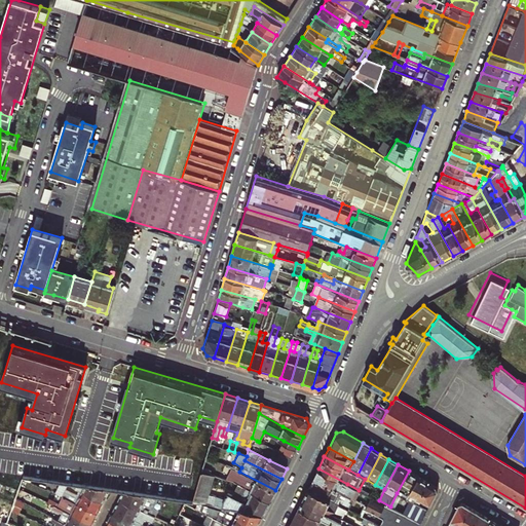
[(347,484),(318,468),(313,478),(343,493),(347,484)]
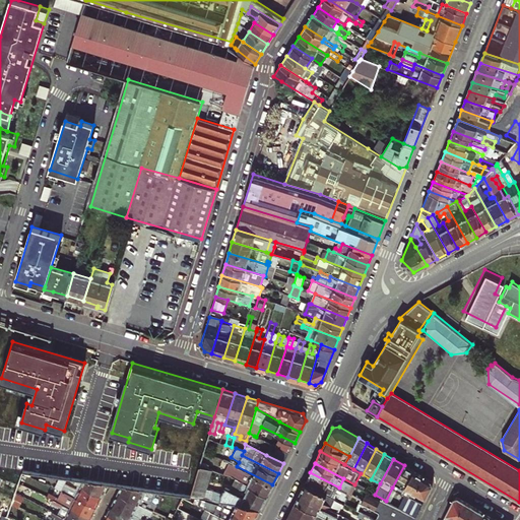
[(404,465),(392,488),(402,494),(413,471),(404,465)]
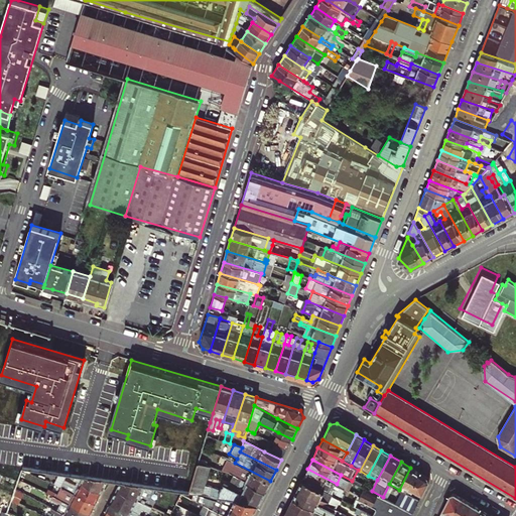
[(237,477),(241,479),(266,491),(270,481),(235,463),(232,468),(239,471),(237,477)]
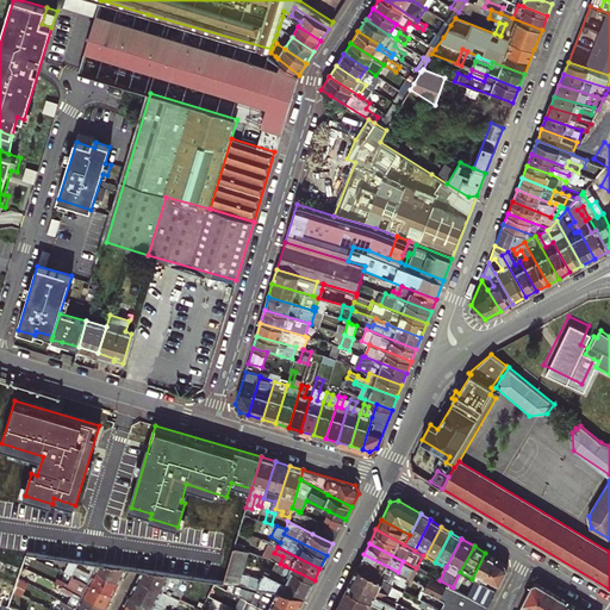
[(231,584),(260,587),(306,595),(315,580),(285,566),(279,579),(263,571),(260,578),(242,574),(249,553),(234,549),(223,583),(231,584)]
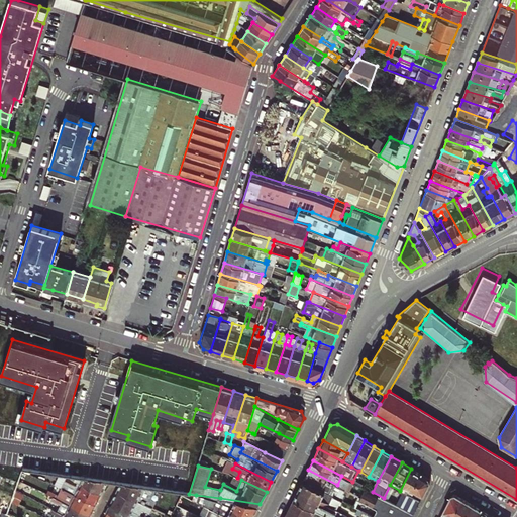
[(232,469),(230,474),(237,478),(239,472),(232,469)]
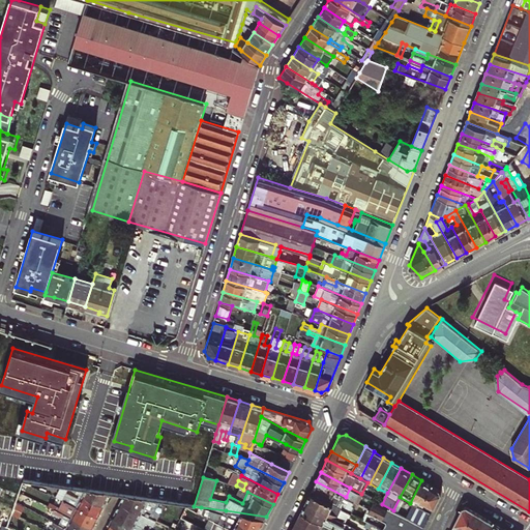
[(421,480),(410,503),(413,505),(419,508),(423,501),(431,486),(421,480)]
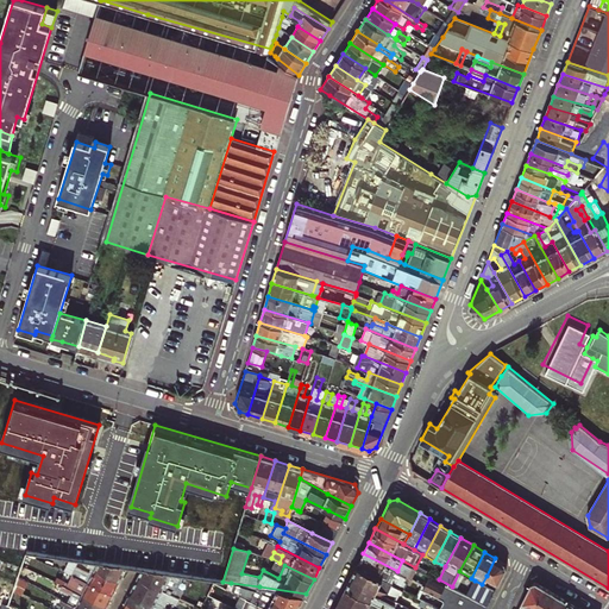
[(399,572),(397,571),(363,553),(357,566),(382,579),(395,586),(403,590),(407,584),(408,582),(405,581),(397,576),(399,572)]
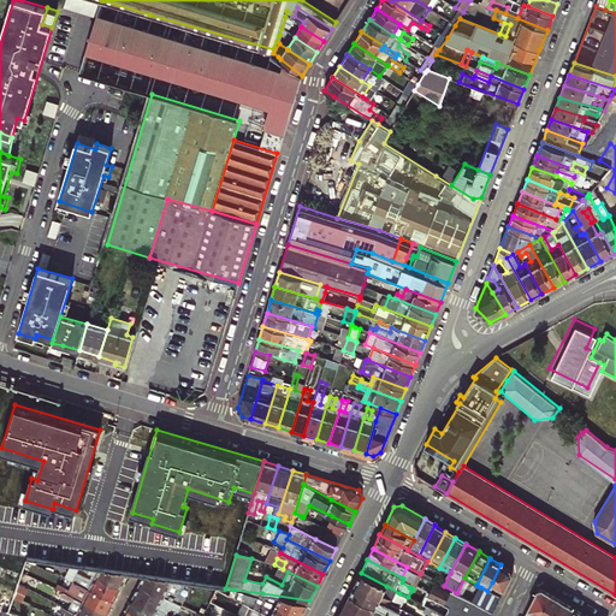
[(510,570),(501,564),(492,582),(505,590),(513,576),(510,570)]
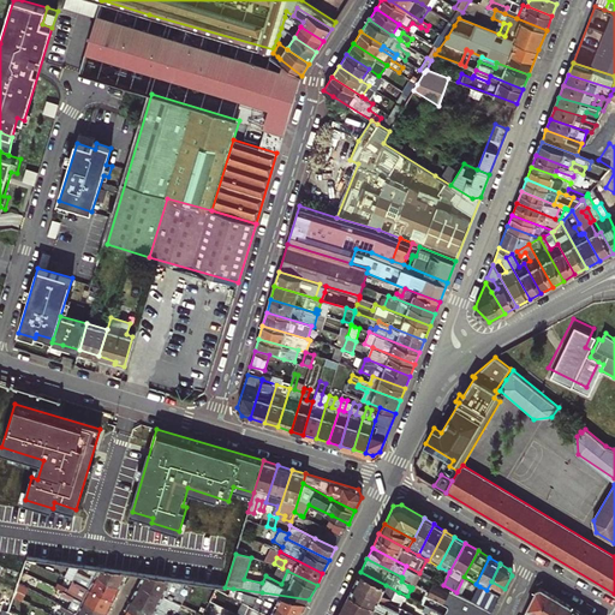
[(120,587),(96,575),(88,571),(87,573),(84,572),(83,574),(78,572),(81,567),(76,565),(70,577),(75,579),(78,581),(114,601),(120,587)]
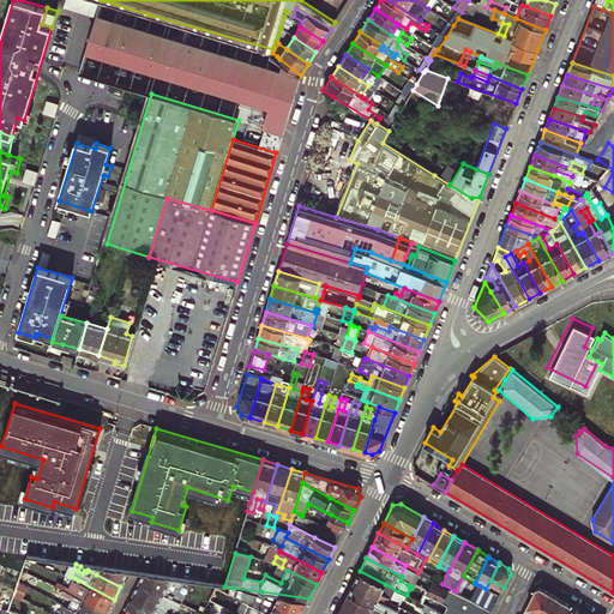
[(128,571),(101,565),(96,575),(120,587),(128,571)]
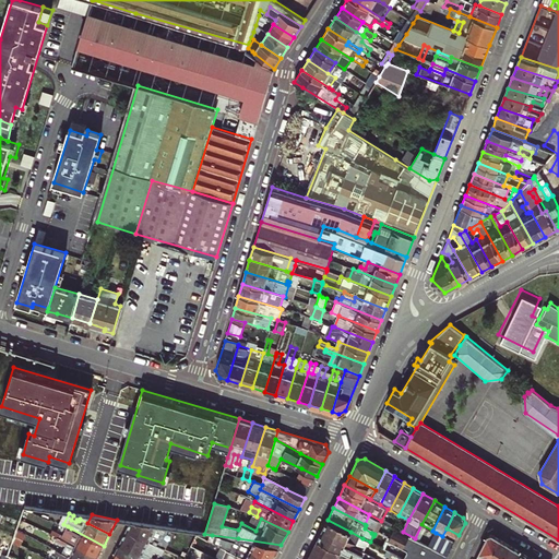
[(351,532),(328,520),(322,531),(345,543),(354,547),(363,552),(365,549),(358,546),(346,539),(351,532)]
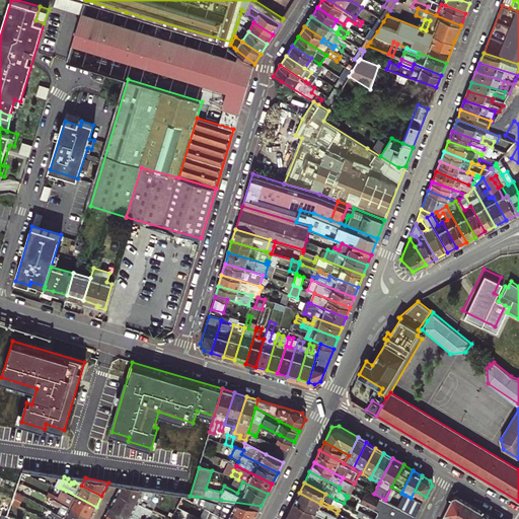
[(152,509),(161,491),(122,485),(118,492),(142,504),(143,501),(147,503),(145,506),(148,507),(146,510),(150,512),(152,509)]
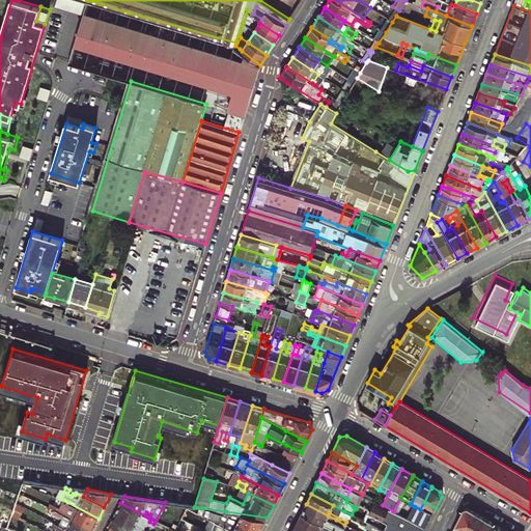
[(57,513),(60,515),(62,513),(64,514),(66,511),(71,513),(68,516),(92,529),(99,519),(67,502),(63,509),(60,507),(51,503),(50,506),(52,507),(58,511),(57,513)]
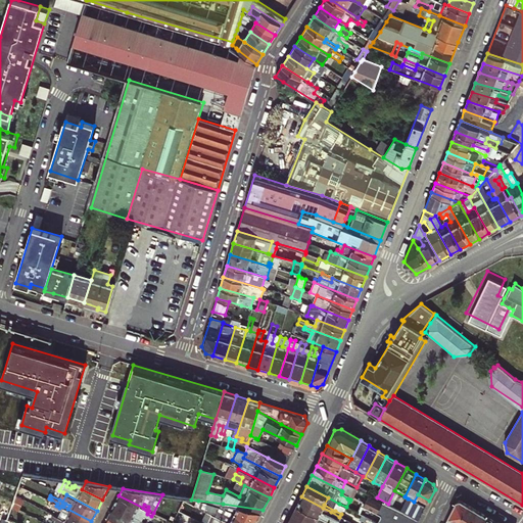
[(388,504),(377,497),(370,494),(365,505),(364,507),(367,508),(382,516),(378,522),(418,522),(419,521),(401,511),(388,504)]
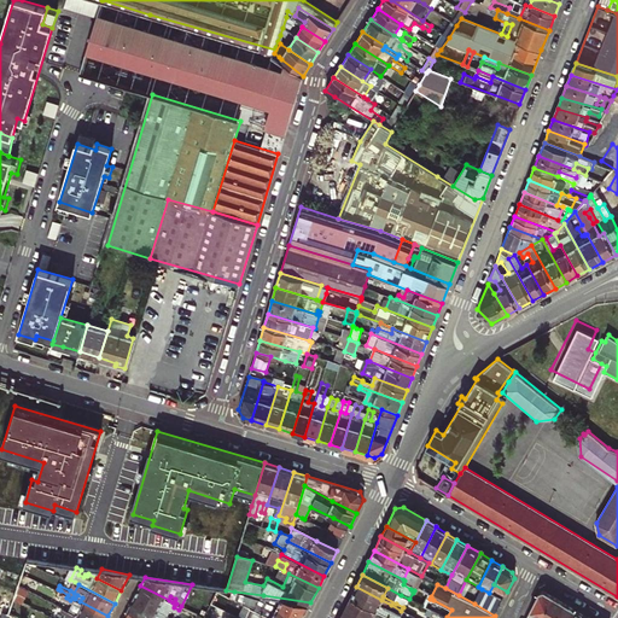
[(15,599),(22,604),(29,590),(19,586),(15,599)]
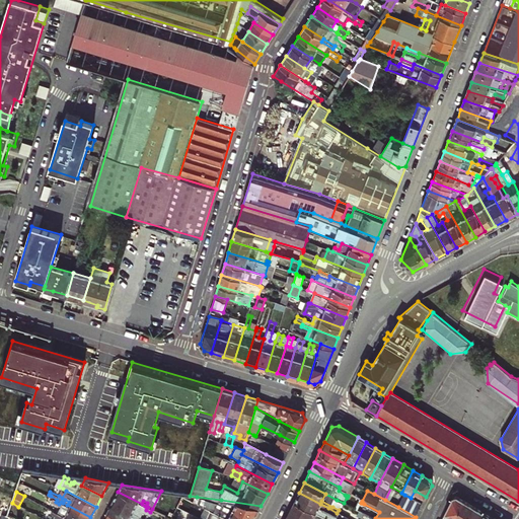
[(112,503),(139,517),(140,517),(144,508),(146,510),(148,507),(145,506),(147,503),(143,501),(142,504),(118,492),(112,503)]
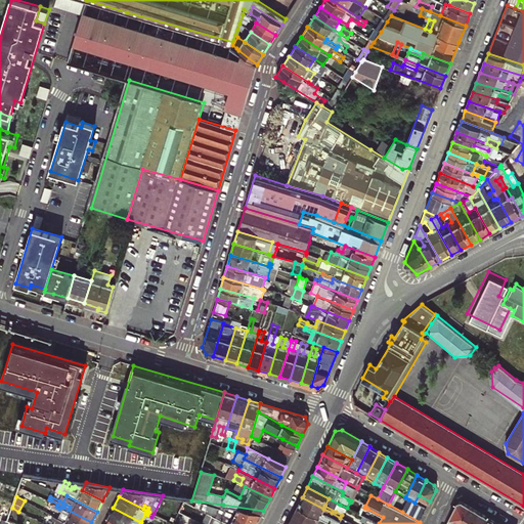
[(302,497),(298,506),(317,516),(333,523),(341,523),(342,523),(339,522),(340,521),(331,516),(321,512),(323,509),(302,497)]
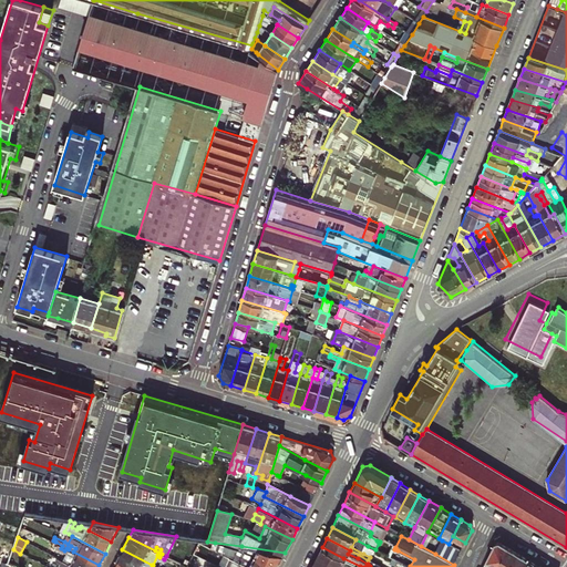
[(351,547),(363,554),(368,546),(356,539),(351,547)]
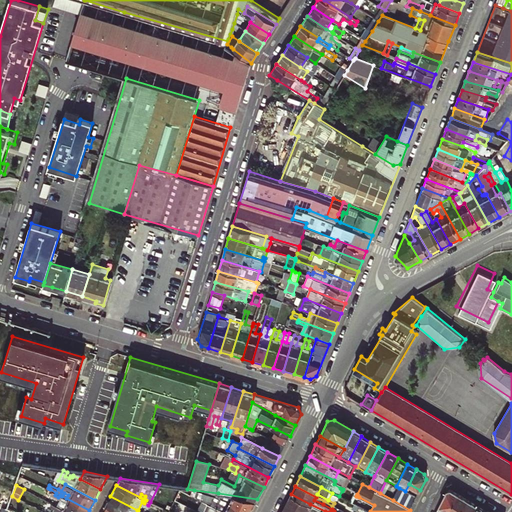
[(405,491),(399,488),(393,500),(410,510),(417,497),(405,491)]
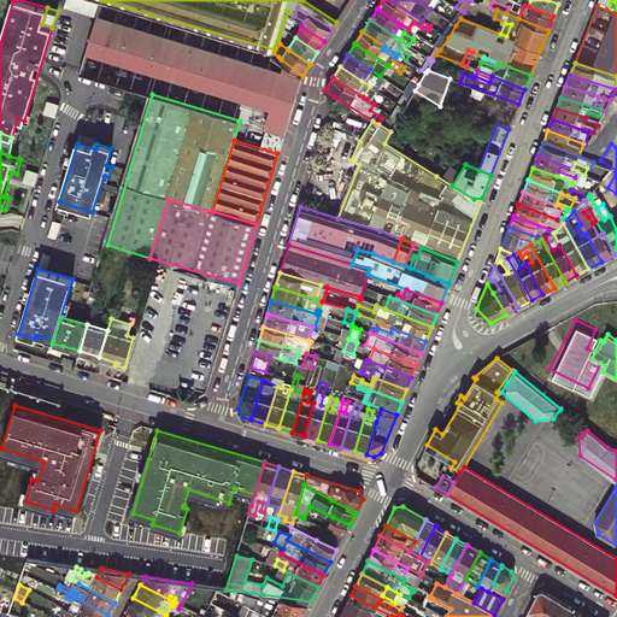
[(234,591),(230,599),(256,607),(259,599),(263,594),(234,591)]
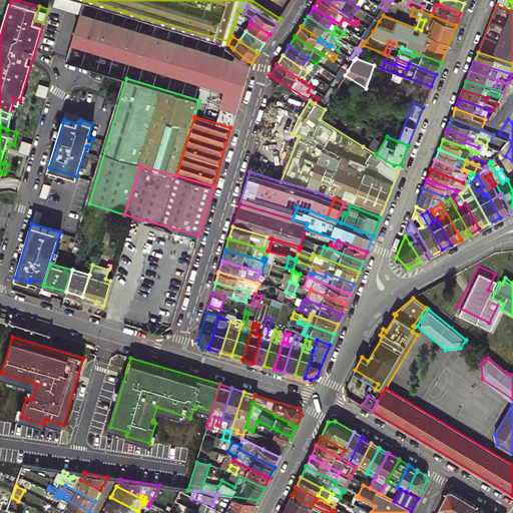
[(448,492),(437,512),(449,512),(459,496),(451,491),(448,492)]
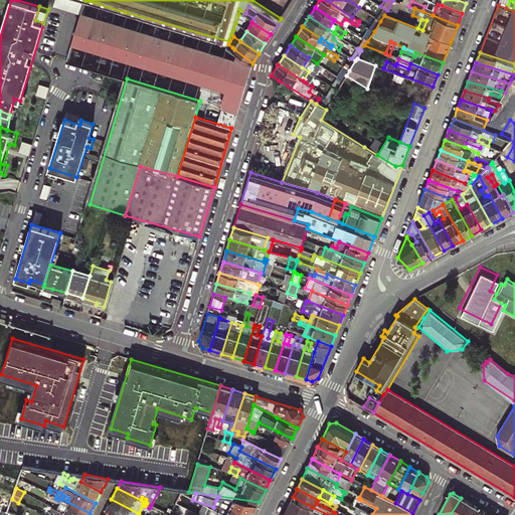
[(344,494),(341,499),(352,505),(355,499),(344,494)]
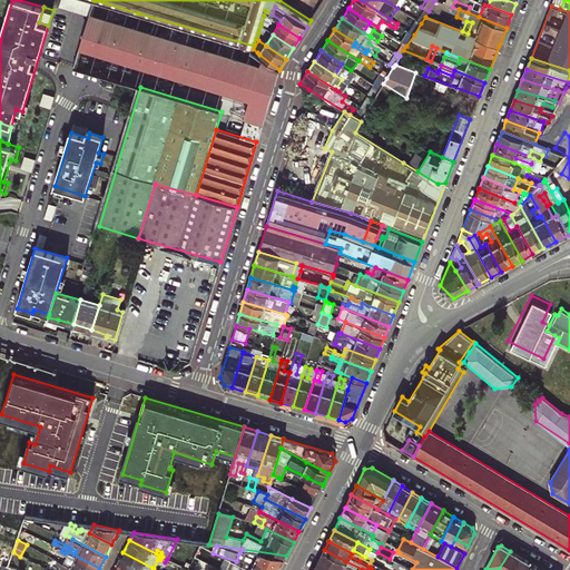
[(68,556),(64,563),(76,569),(98,569),(99,568),(74,554),(76,551),(71,549),(69,552),(67,551),(65,553),(68,556)]
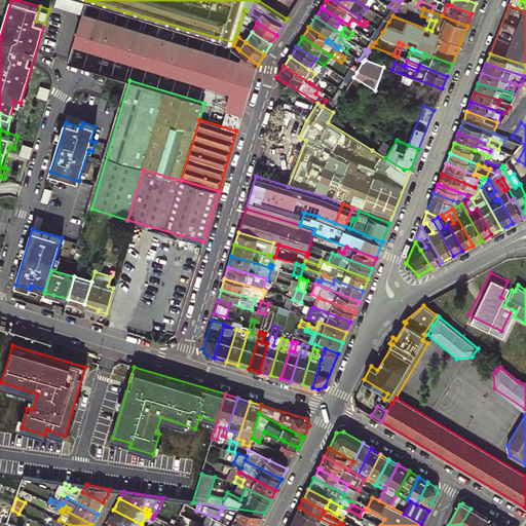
[(224,506),(221,511),(237,514),(238,512),(249,517),(248,520),(258,525),(264,513),(224,506)]
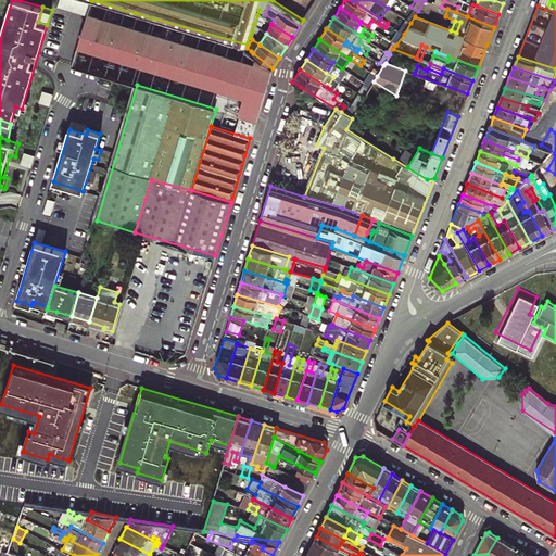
[(316,536),(305,555),(331,555),(337,547),(316,536)]
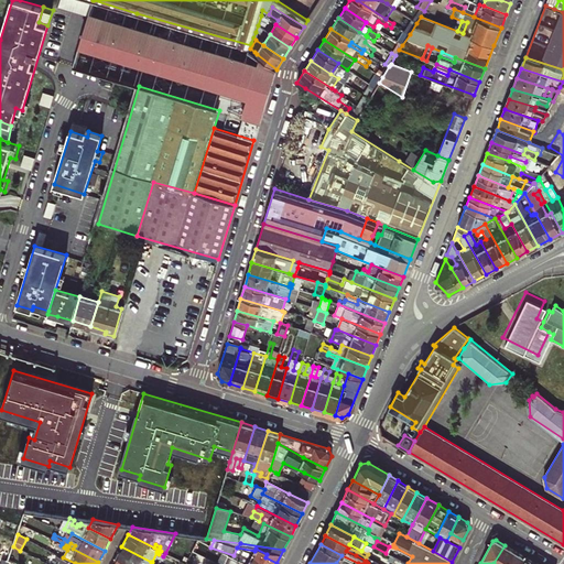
[(506,563),(514,551),(505,545),(494,563),(506,563)]
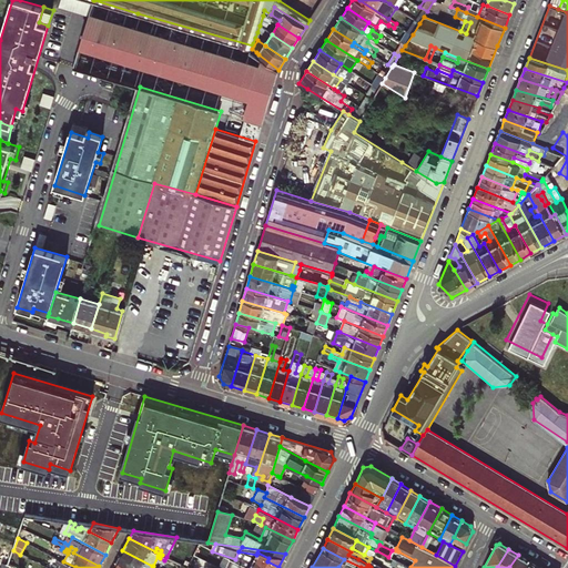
[(150,567),(152,566),(122,550),(117,561),(130,567),(150,567)]
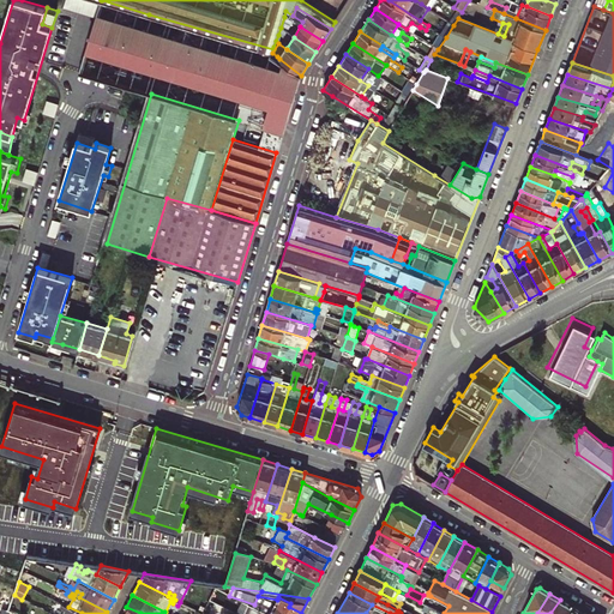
[(420,602),(429,607),(431,603),(428,601),(431,596),(427,595),(426,597),(423,595),(420,602)]
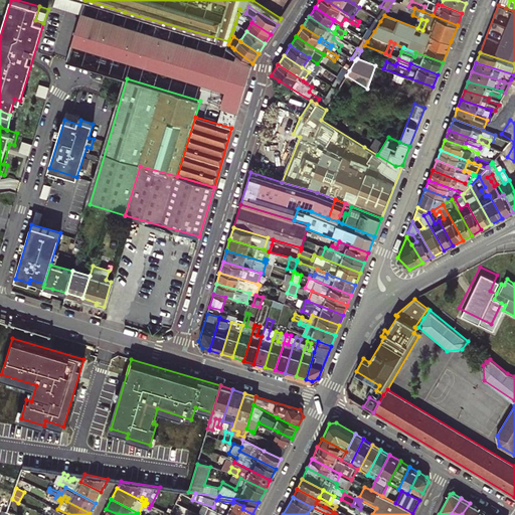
[(232,503),(216,500),(213,507),(214,508),(227,514),(251,514),(252,514),(242,509),(243,506),(233,501),(232,503)]
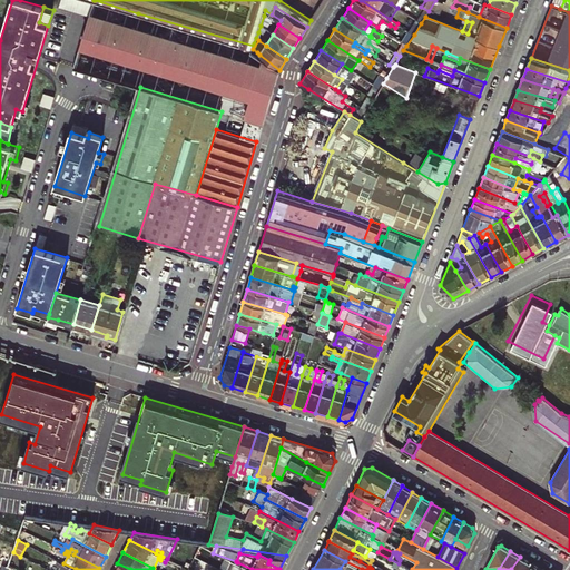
[(207,563),(220,569),(252,569),(237,562),(235,566),(212,557),(207,563)]
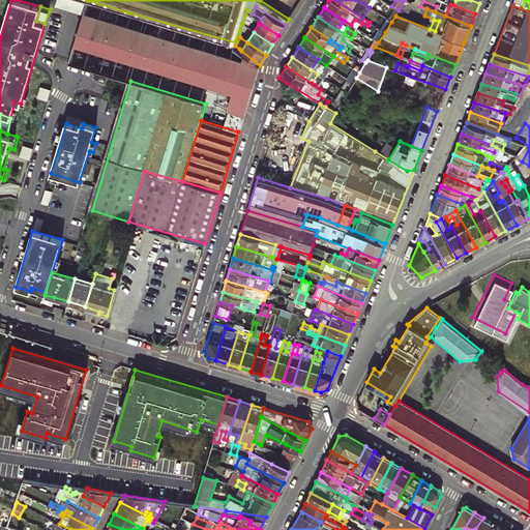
[(483,518),(475,529),(488,529),(493,523),(483,518)]
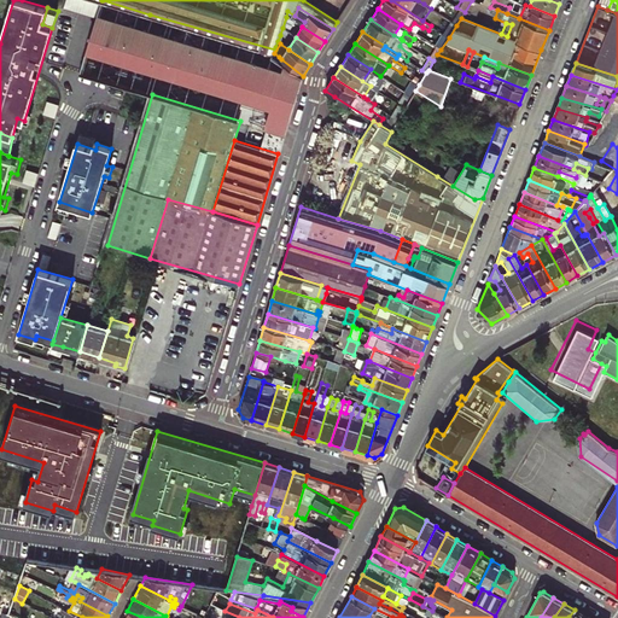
[(82,617),(69,611),(60,607),(54,617),(82,617)]
